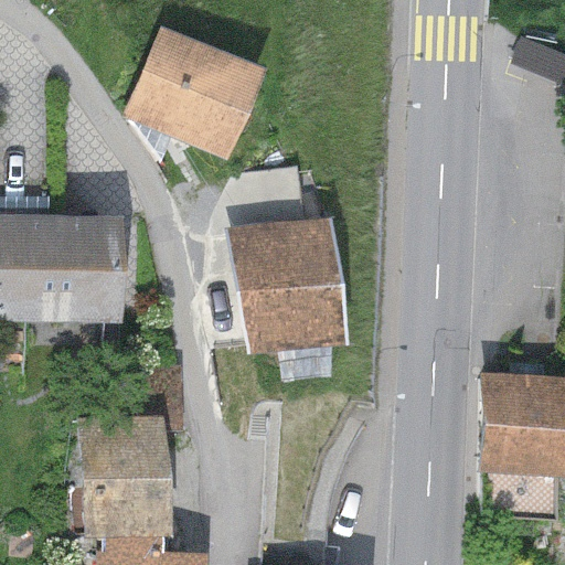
[(264,73),(159,29),(123,116),(226,160),(264,73)]
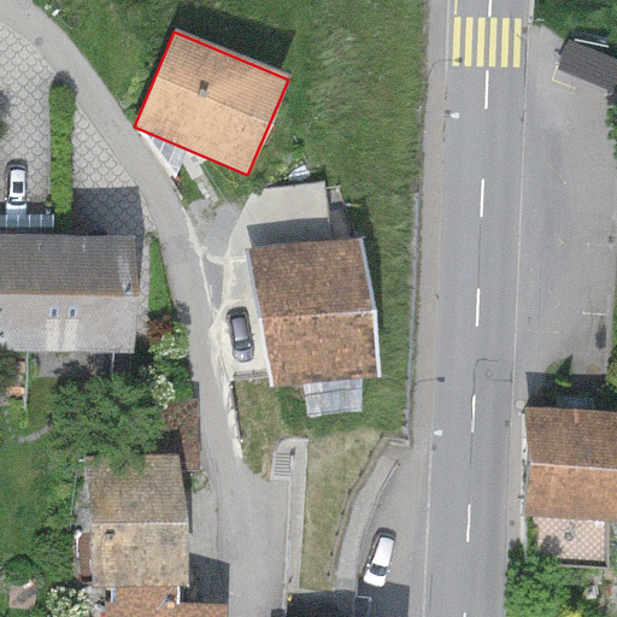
[(616,63),(566,43),(556,70),(616,94),(616,63)]
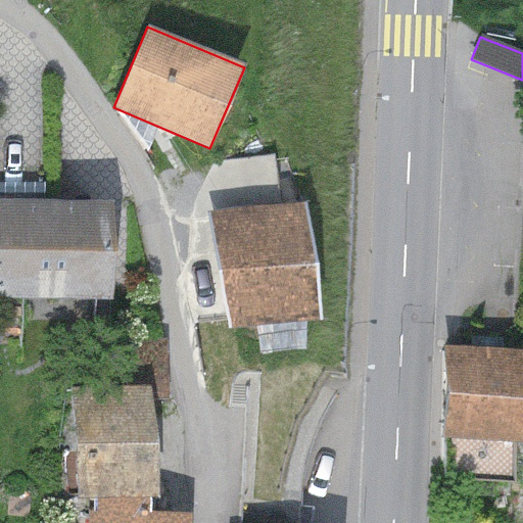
[(114,203),(0,200),(0,297),(111,300),(114,203)]
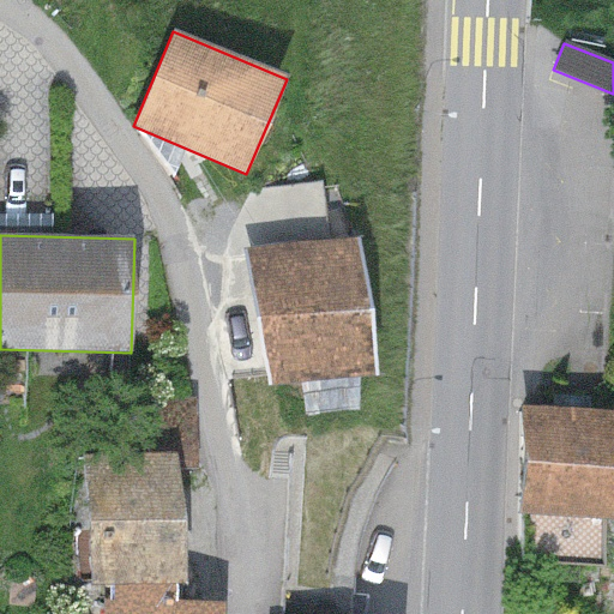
[(357,238),(251,251),(269,387),(375,374),(357,238)]
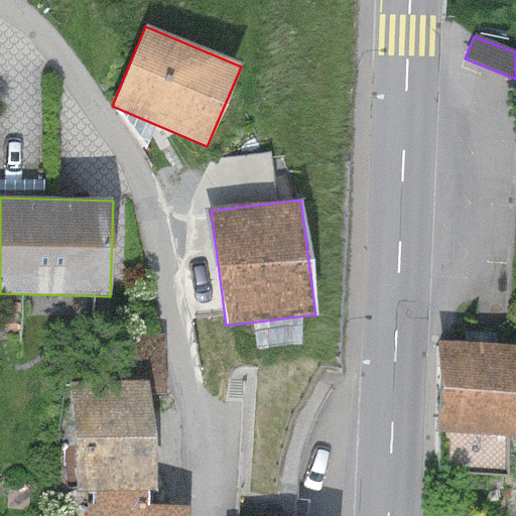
[(515,344),(430,341),(426,432),(515,435),(515,344)]
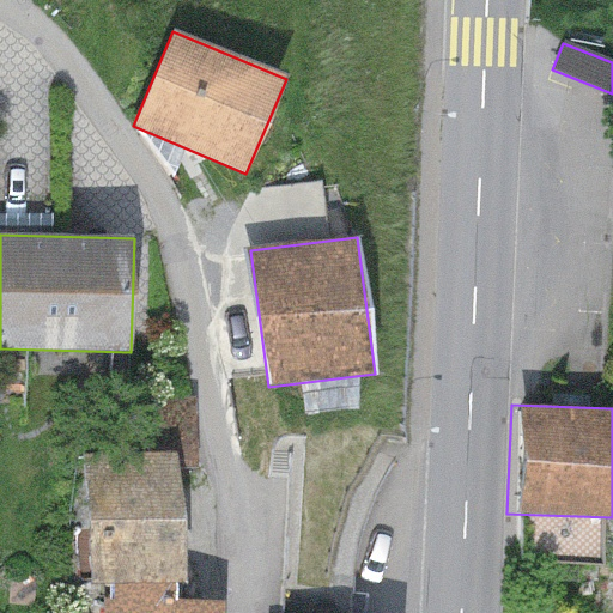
[(178,450),(85,455),(91,583),(184,580),(178,450)]
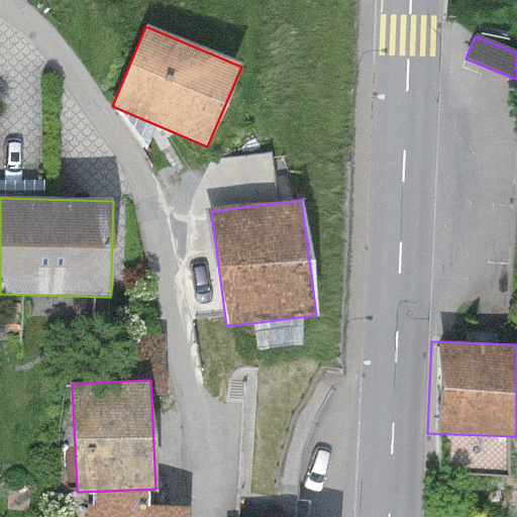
[(179,516),(180,510),(89,505),(88,516),(179,516)]
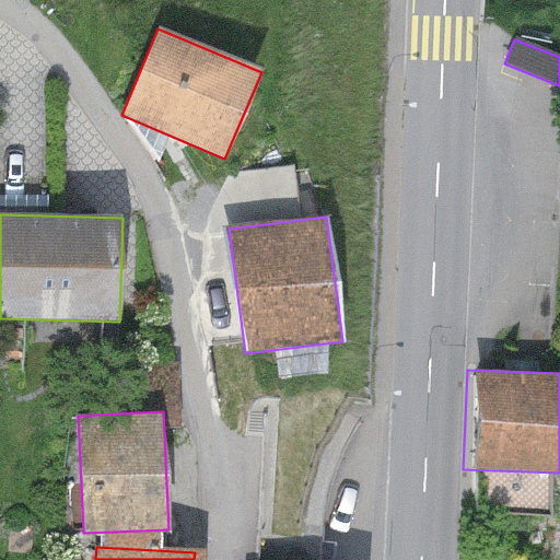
All buildings are outlined.
